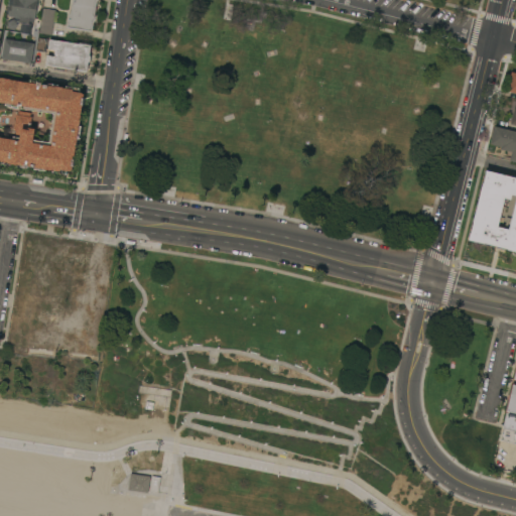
[(38,0),(35,21),(32,20),(31,21),(29,21),(29,24),(19,23),(20,19),(8,17),(10,6),(13,7),(14,0),(38,0)]
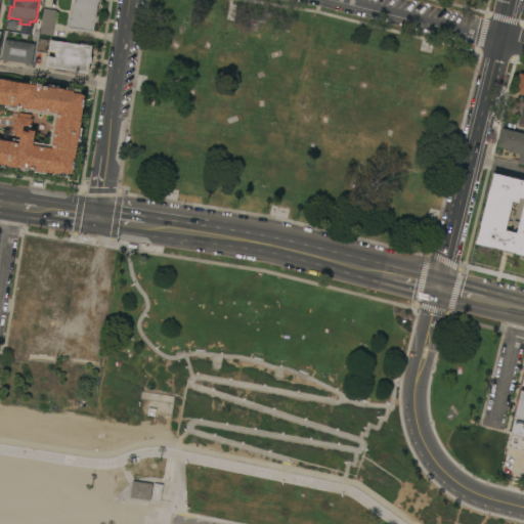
[(101,0),(101,2),(99,2),(97,15),(99,15),(98,24),(95,24),(94,33),(69,30),(71,13),(73,14),(74,0),(101,0)]
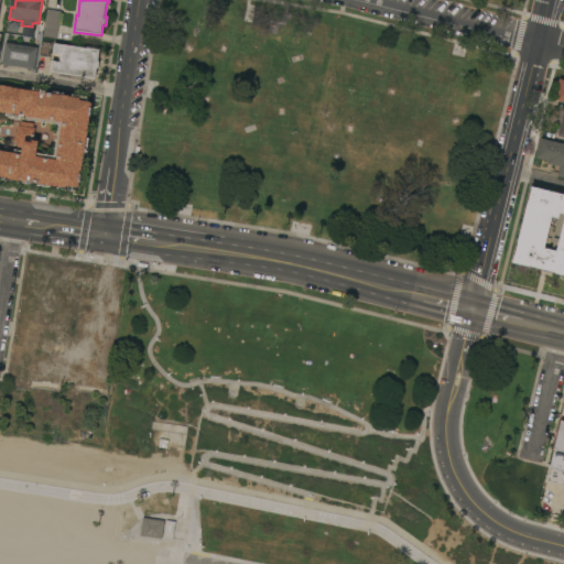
[(47,10),(62,12),(57,39),(43,38),(47,10)]
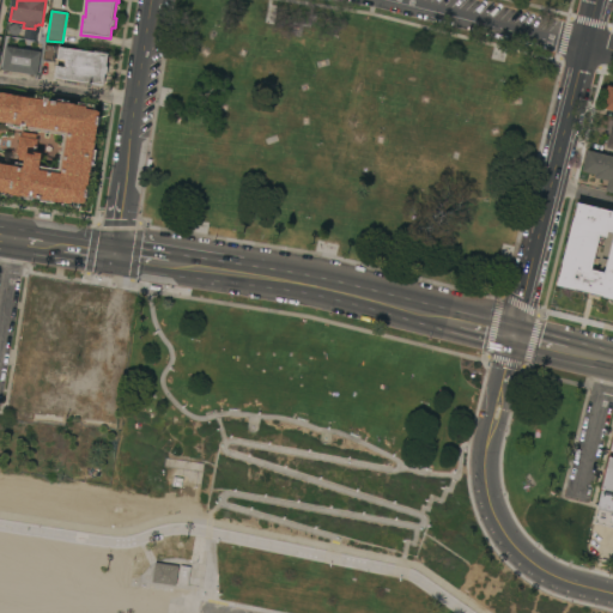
[(46,46),(58,47),(55,64),(43,61),(46,46)]
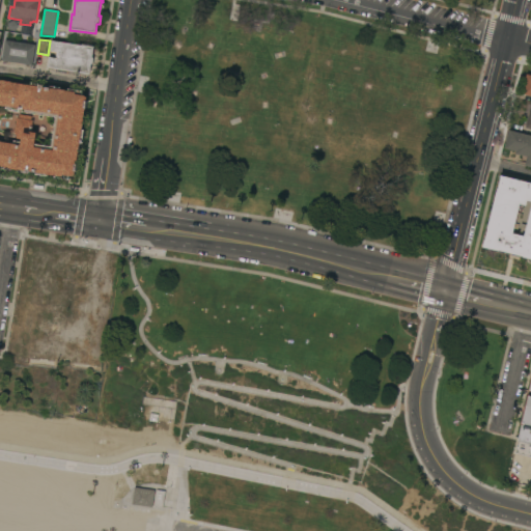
[(28,44),(28,43),(36,44),(33,65),(8,62),(8,63),(5,62),(5,61),(2,61),(5,40),(28,44)]
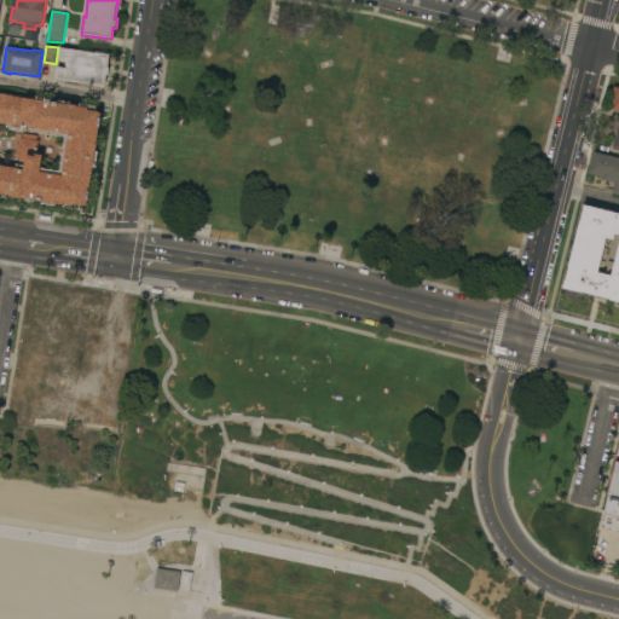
[(110,55),(109,67),(110,69),(109,74),(106,75),(105,88),(91,86),(91,84),(56,79),(58,67),(65,68),(67,63),(56,62),(56,59),(58,59),(61,47),(110,55)]
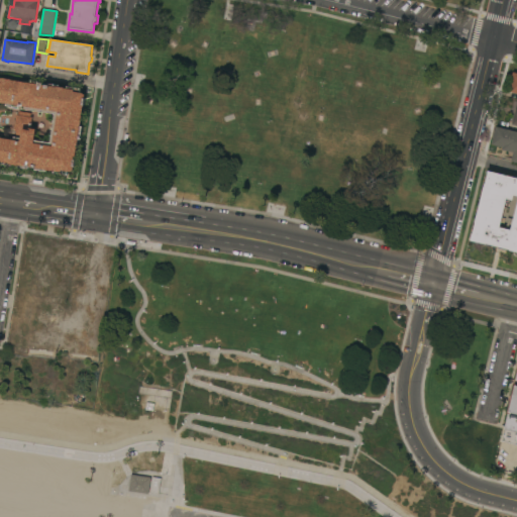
[(0,78),(30,83),(31,81),(39,83),(43,84),(42,85),(48,86),(49,84),(60,85),(59,88),(67,89),(68,87),(81,89),(81,93),(84,94),(86,95),(81,126),(83,126),(81,140),(79,140),(78,150),(77,150),(74,172),(72,172),(72,173),(68,172),(68,176),(54,174),(54,172),(46,171),(46,173),(35,171),(36,169),(25,168),(25,169),(18,168),(18,166),(0,163),(0,138),(13,140),(14,137),(21,138),(22,136),(15,135),(16,131),(14,131),(17,115),(18,115),(19,111),(31,113),(31,118),(33,118),(31,129),(36,130),(34,141),(49,143),(55,114),(22,109),(22,106),(19,106),(19,108),(6,106),(6,104),(0,103),(0,78)]
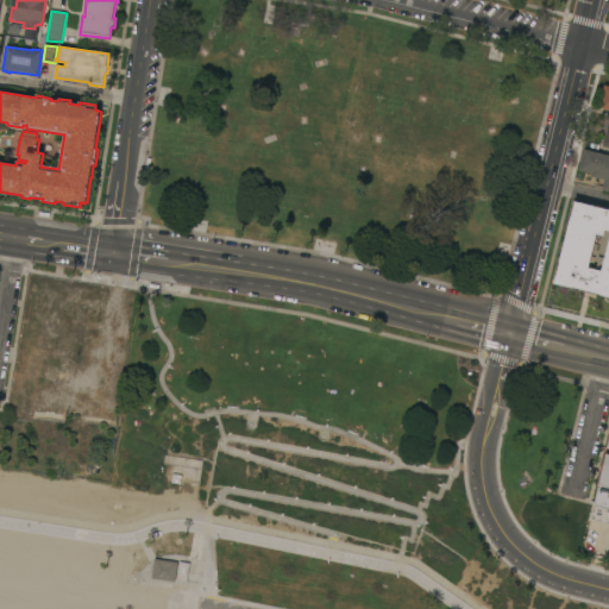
[(608,156),(608,194),(601,193),(604,181),(590,177),(591,174),(579,170),(584,150),(608,156)]
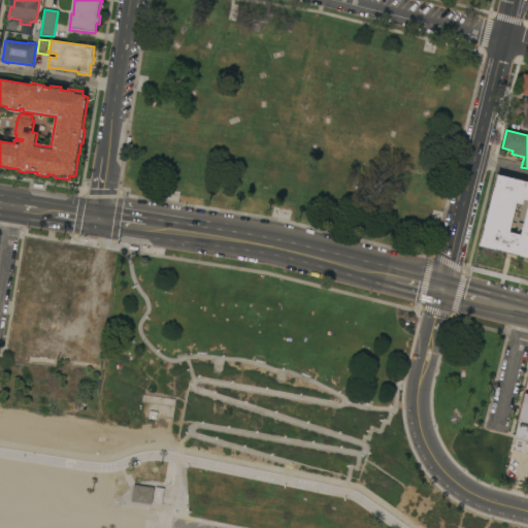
[(498,175),(527,182),(527,258),(481,246),(498,175)]
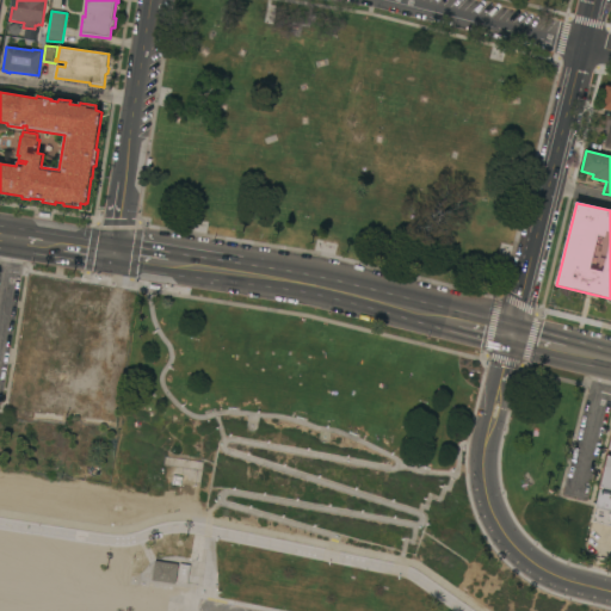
[(610,512),(596,508),(600,489),(598,489),(608,454),(610,455),(610,456),(610,512)]
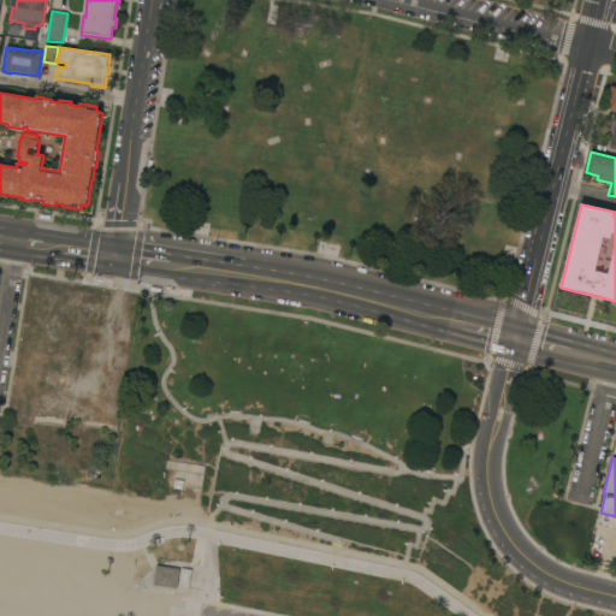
[(146,588),(147,585),(138,584),(141,570),(149,572),(149,567),(164,569),(165,567),(193,570),(189,591),(183,590),(182,594),(146,588)]
